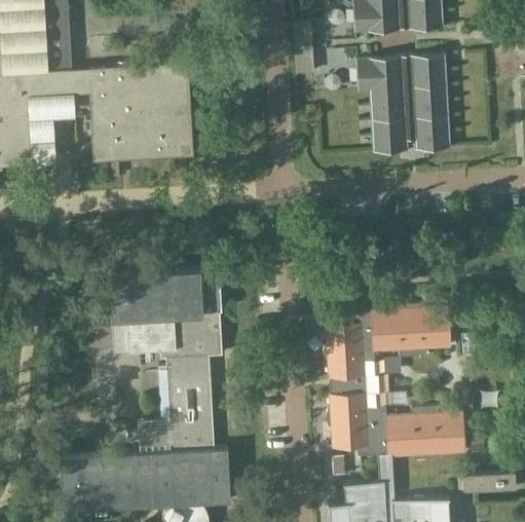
[(2,73),(0,34),(0,168),(33,166),(29,98),(59,96),(59,98),(73,98),(71,72),(68,72),(66,27),(69,27),(67,2),(64,2),(64,0),(42,0),(47,71),(2,73)]
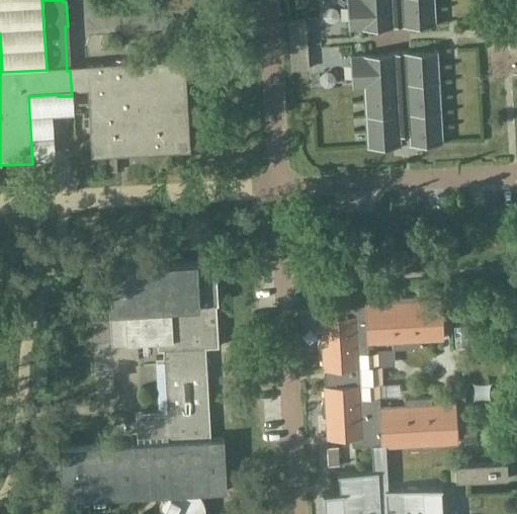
[(356,0),(357,1),(346,1),(348,34),(394,31),(393,22),(400,21),(401,30),(435,28),(434,14),(433,0),(356,0)]
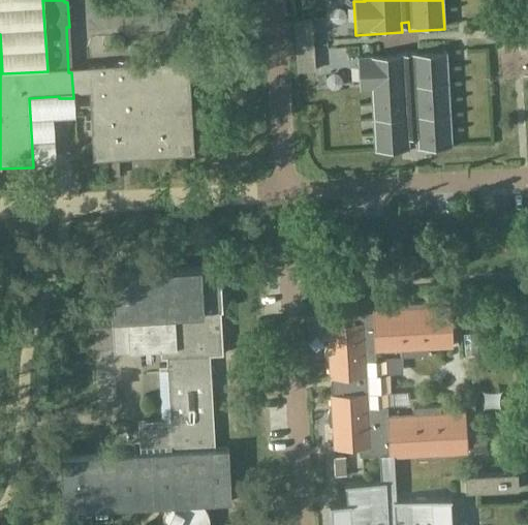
[(294,27),(296,52),(313,51),(311,26),(294,27)]
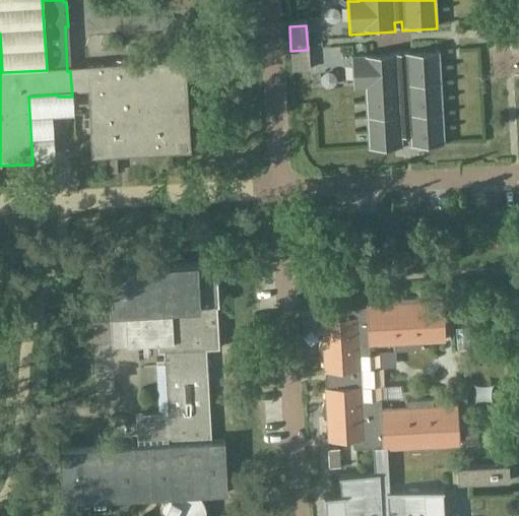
[(290,51),(292,74),(309,73),(308,50),(290,51)]
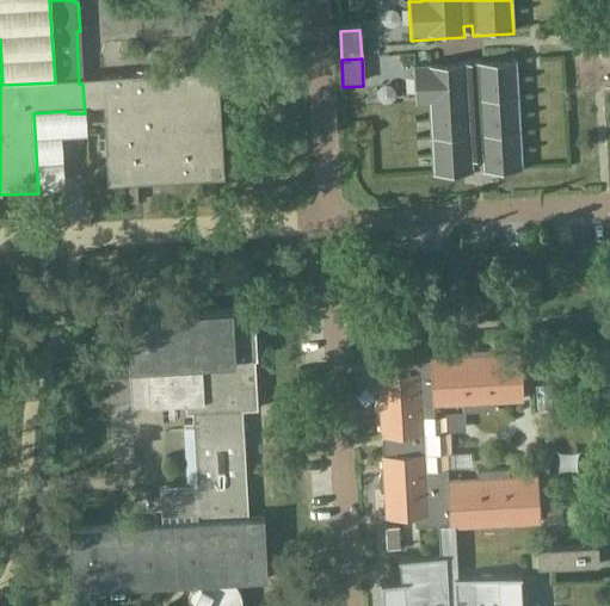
[(466,67),(412,70),(414,109),(427,107),(432,175),(432,179),(462,177),(473,177),(472,165),(481,165),(481,175),(498,174),(522,173),(516,81),(516,63),(475,66),(475,78),(467,78),(466,67)]
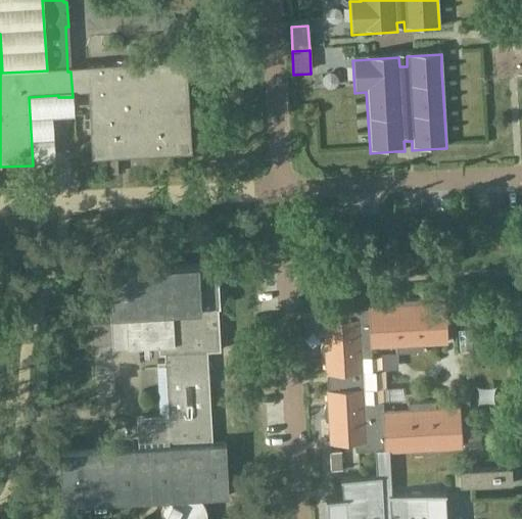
[(92,161),(192,155),(186,62),(86,68),(86,69),(93,68),(98,160),(92,160),(92,161)]
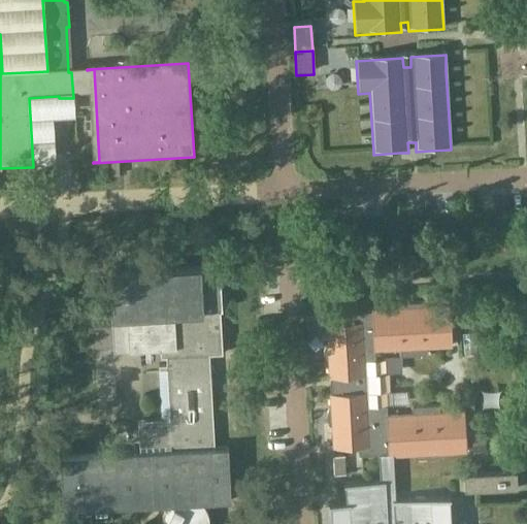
[(110,274),(112,321),(113,355),(161,352),(161,360),(167,360),(167,368),(158,369),(161,423),(138,425),(139,455),(60,459),(62,513),(169,508),(166,511),(164,513),(163,516),(162,518),(161,522),(163,523),(209,523),(209,522),(208,519),(207,516),(205,512),(203,509),(201,506),(230,504),(228,451),(215,451),(211,379),(208,379),(207,358),(224,357),(222,314),(223,314),(222,271),(202,272),(202,269),(110,274)]
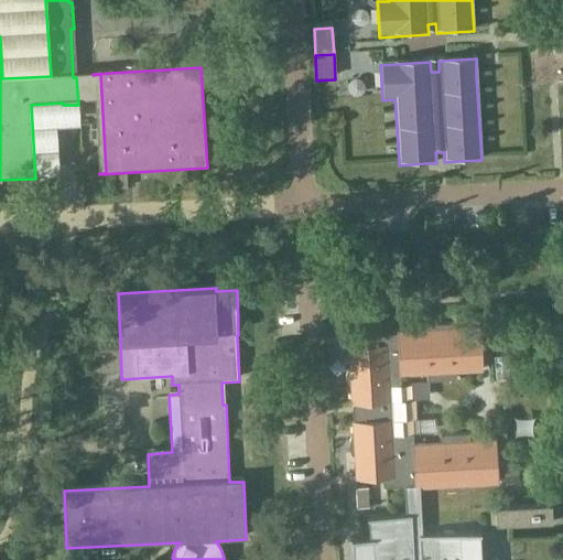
[(350,453),(353,459),(355,459),(356,482),(390,481),(391,490),(405,490),(408,517),(420,516),(419,491),(444,490),(444,495),(473,493),(473,487),(499,486),(496,443),(471,444),(469,437),(441,439),(441,447),(414,448),(413,438),(404,438),(403,423),(408,422),(407,404),(402,404),(401,378),(429,376),(429,385),(457,383),(457,375),(484,374),(480,330),(455,332),(454,326),(425,327),(425,333),(398,335),(398,336),(382,337),(382,347),(349,350),(350,373),(348,374),(346,379),(346,386),(349,391),(352,391),(353,407),(356,407),(357,424),(354,424),(354,440),(352,441),(350,447),(350,453)]
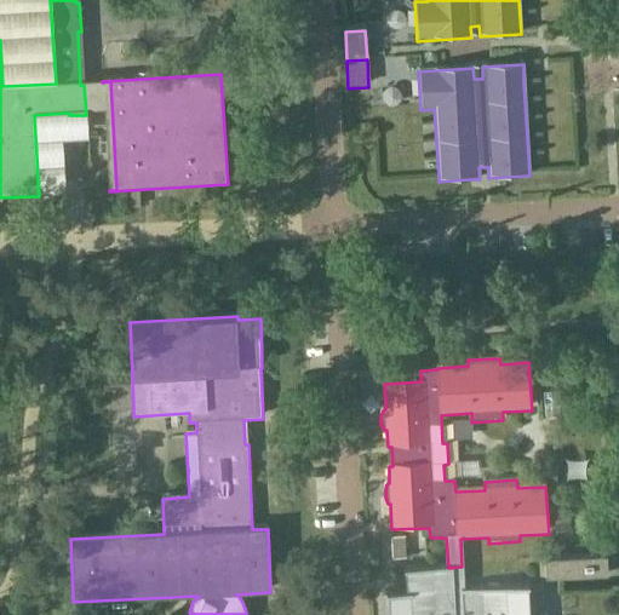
[(556,534),(572,533),(571,513),(556,515),(556,534)]
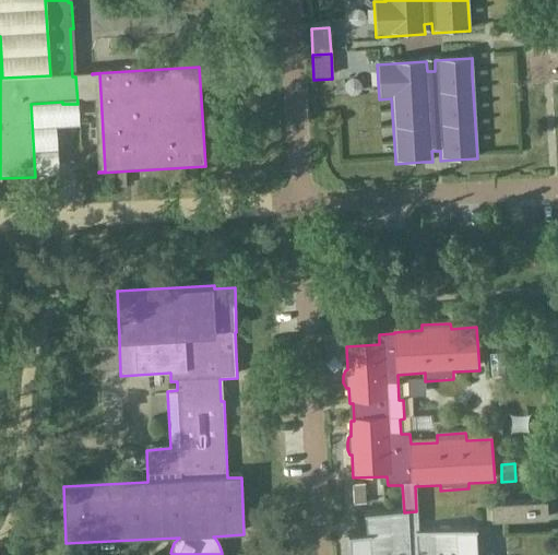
[(521,523),(548,522),(547,504),(520,505),(521,523)]
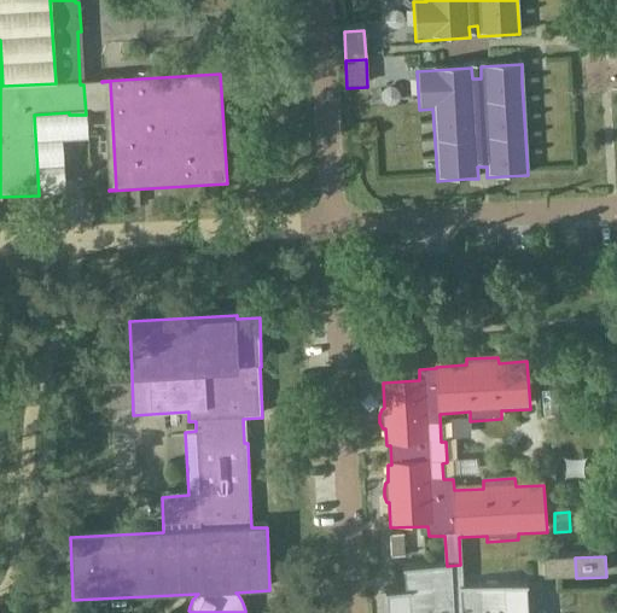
[(545,579),(576,578),(575,558),(543,560),(545,579)]
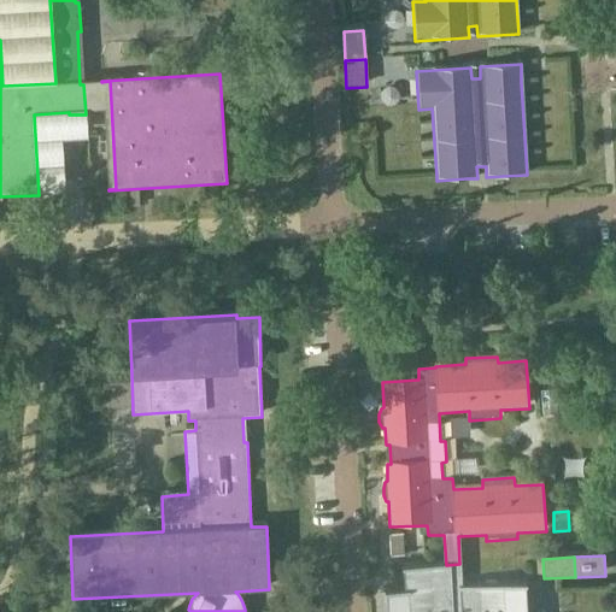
[(459,564),(446,565),(403,568),(403,570),(421,569),(422,590),(410,592),(411,611),(502,611),(500,587),(508,587),(508,584),(461,587),(459,564)]
